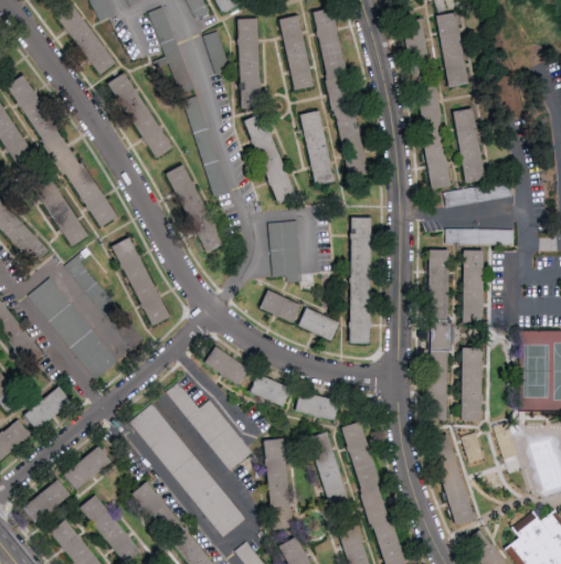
[(107,17),(99,0),(84,0),(93,22),(107,17)]
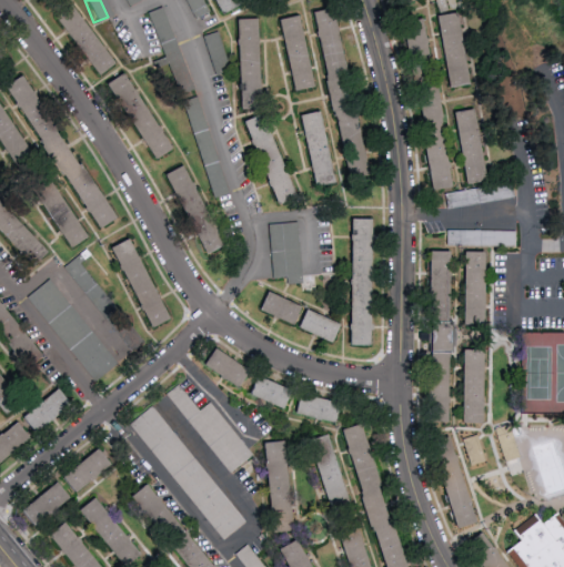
[(199,0),(182,0),(193,18),(205,11),(199,0)]
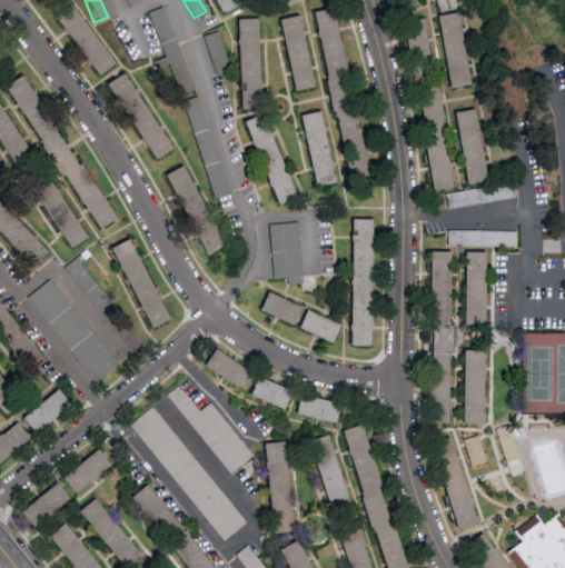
[(240,7),(237,0),(214,0),(220,16),(240,7)]
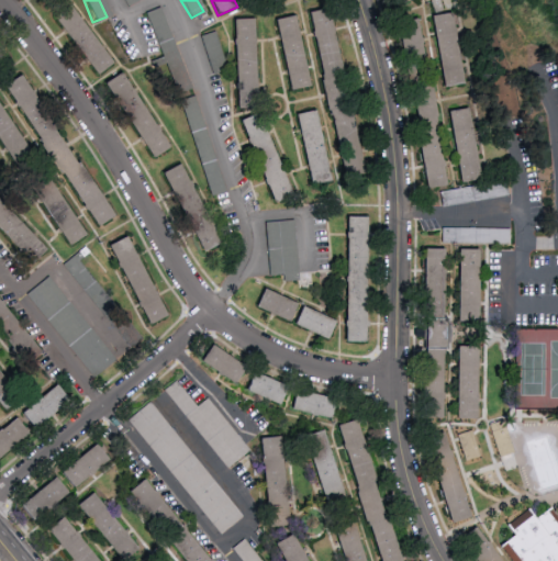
[(98,75),(114,63),(73,3),(56,15),(98,75)]
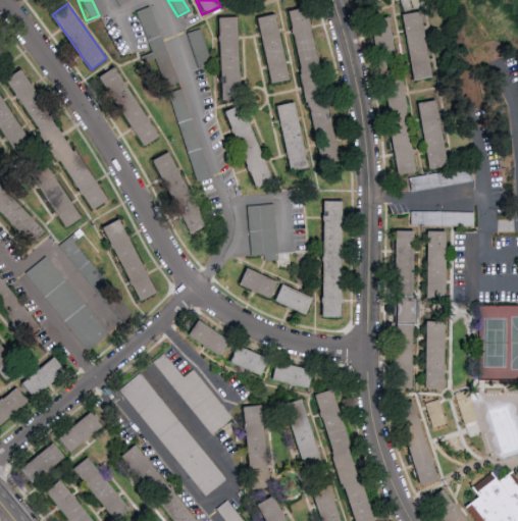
[(290,12),(313,137),(331,134),(309,8),(290,12)]
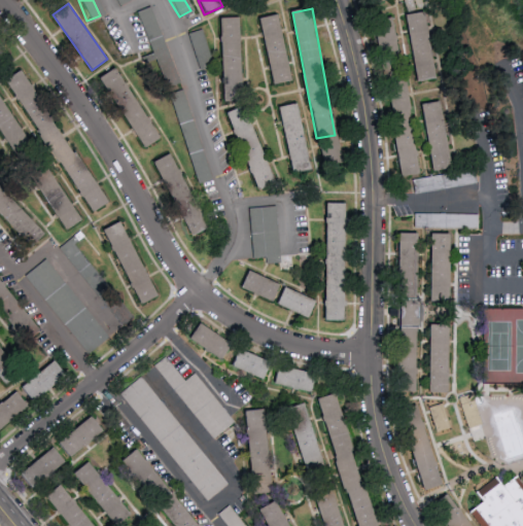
[(416,80),(436,78),(427,12),(408,15),(416,80)]
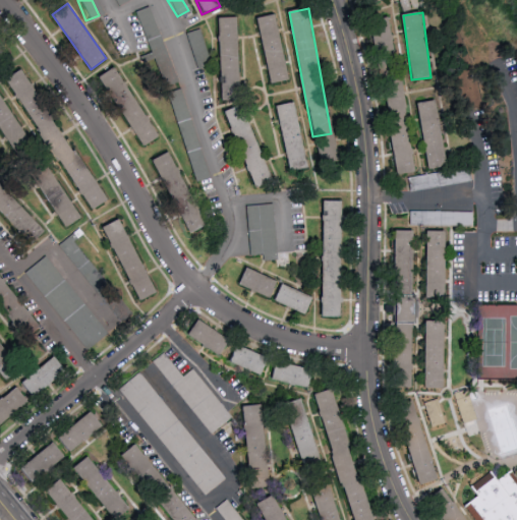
[(289,79),(276,15),(257,19),(271,83),(289,79)]
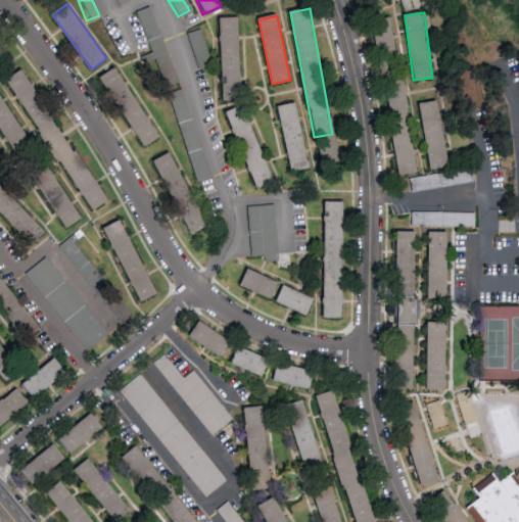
[(219,19),(222,100),(241,99),(238,18),(219,19)]
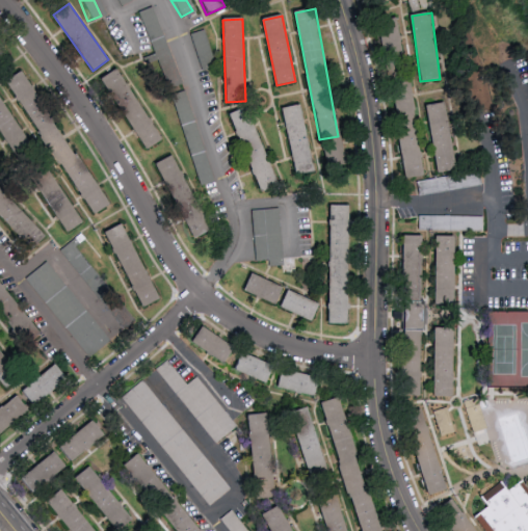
[(211,67),(203,30),(189,33),(198,70),(211,67)]
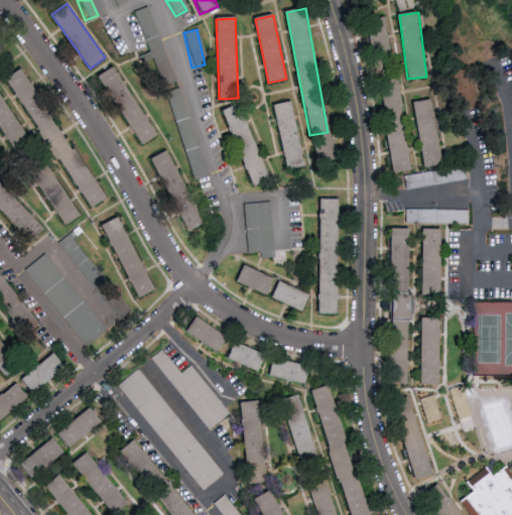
[(156,136),(115,66),(99,75),(139,145),(156,136)]
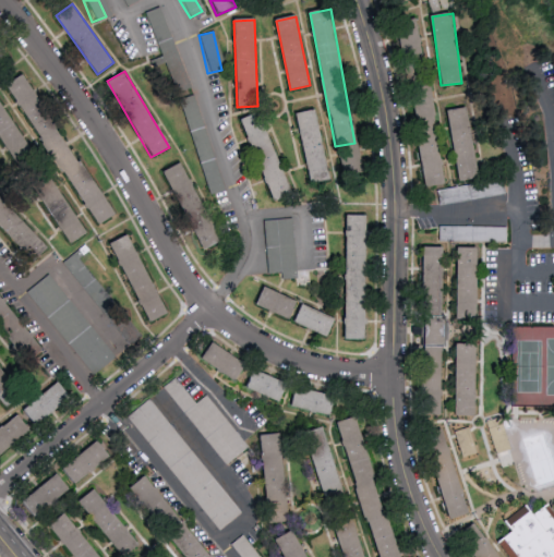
[(95,227),(111,216),(26,72),(9,82),(95,227)]
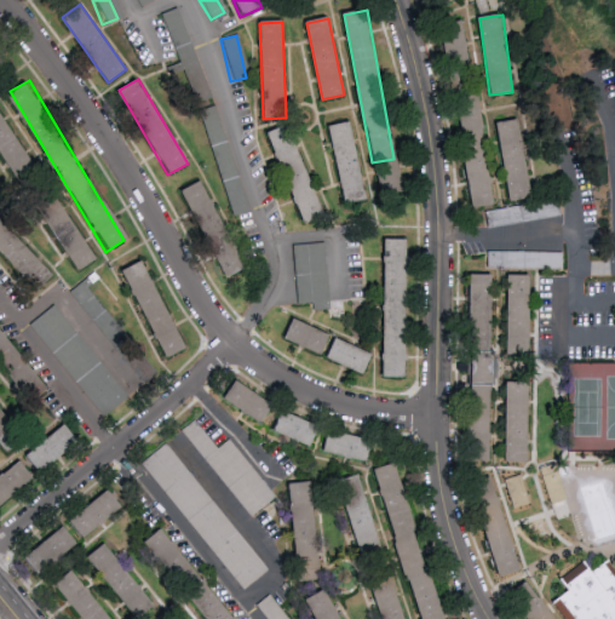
[(0,155),(16,183),(36,172),(0,110),(0,155)]
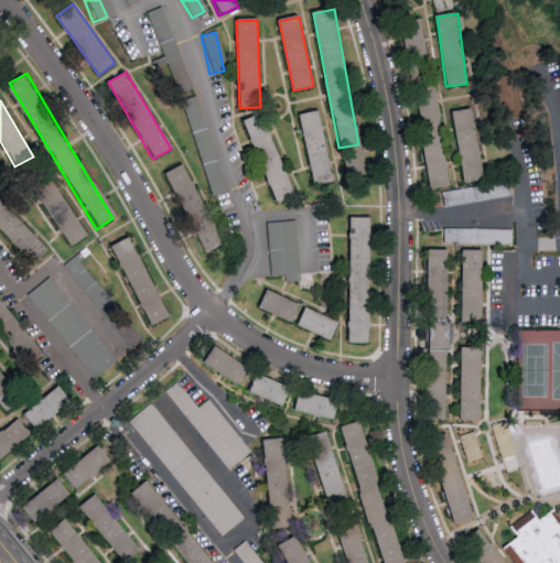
[(451,111),(464,183),(484,180),(472,107),(451,111)]
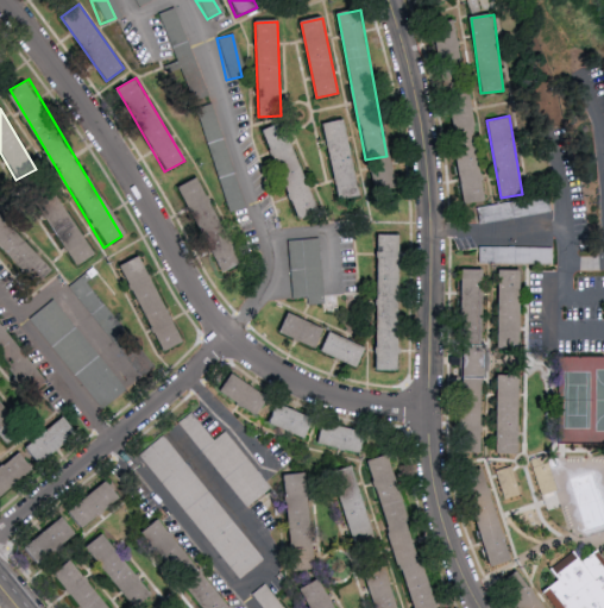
[(345,119),(322,123),(338,199),(359,195),(345,119)]
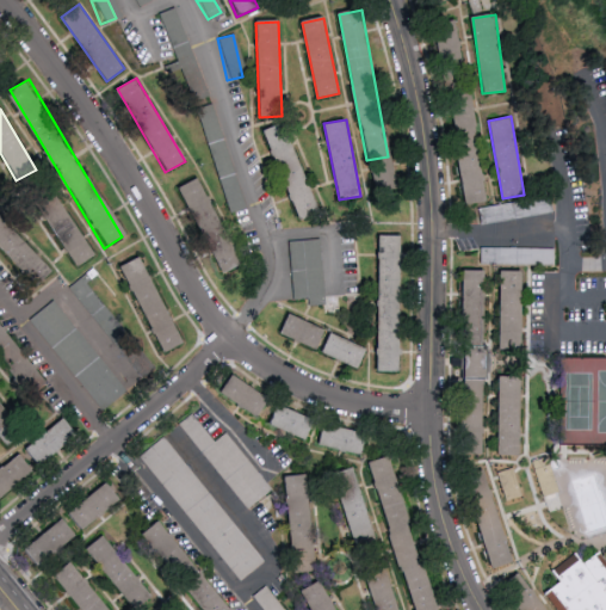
[(266,128),(295,221),(317,214),(288,122),(266,128)]
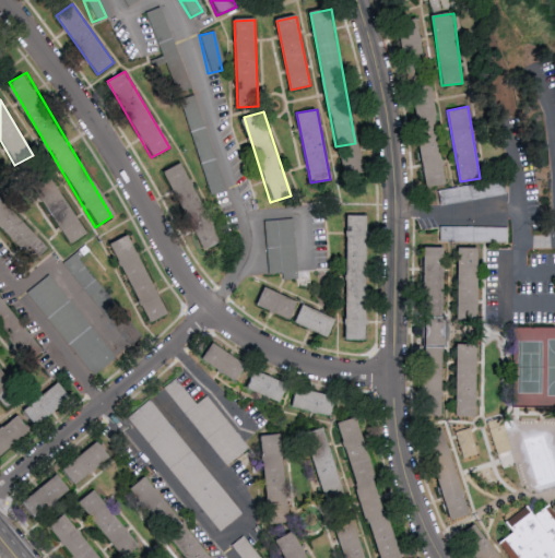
[(418,138),(424,186),(445,183),(439,135),(418,138)]
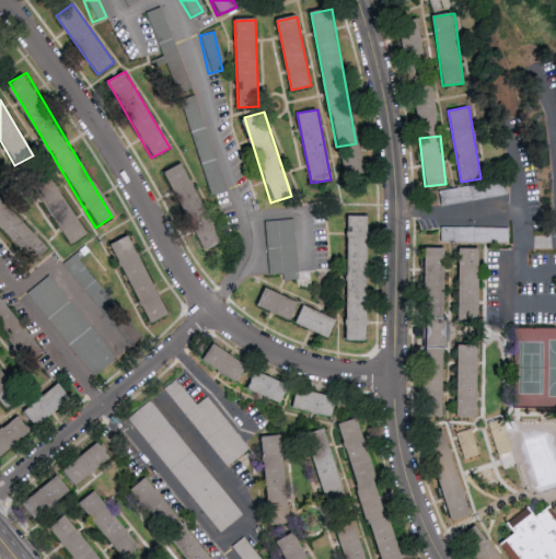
[(342,152),(343,170),(362,169),(361,151),(342,152)]
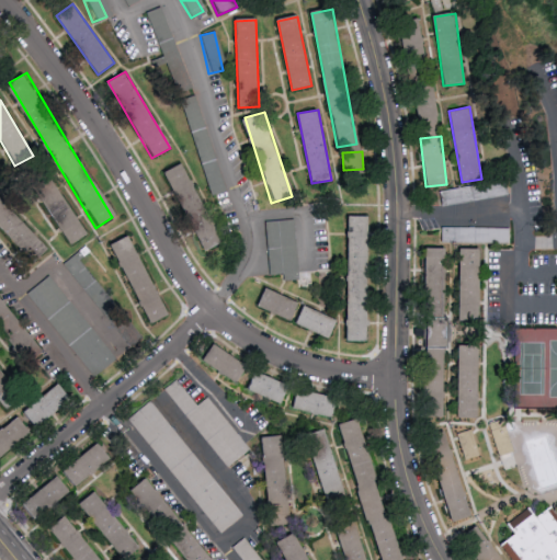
[(165,171),(199,252),(219,244),(184,162),(165,171)]
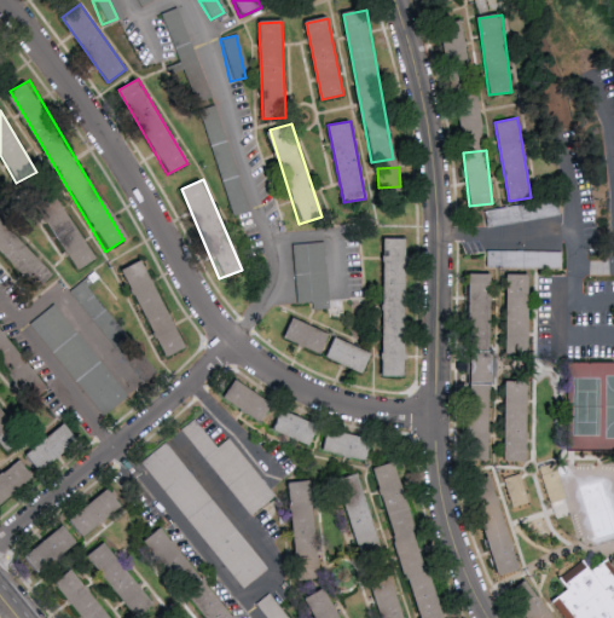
[(487,227),(555,217),(552,200),(484,211),(487,227)]
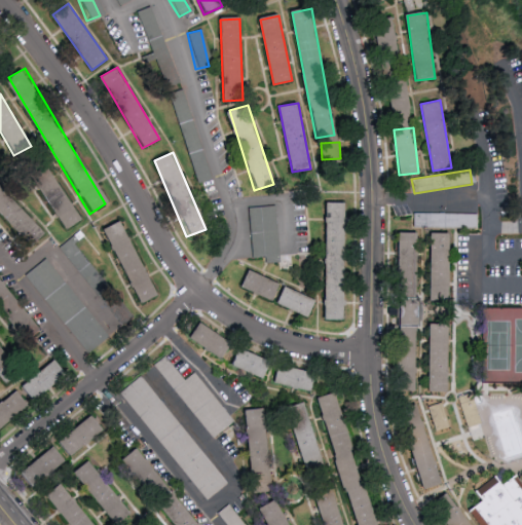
[(31,239),(41,230),(4,189),(0,192),(0,212),(15,229),(20,226),(31,239)]
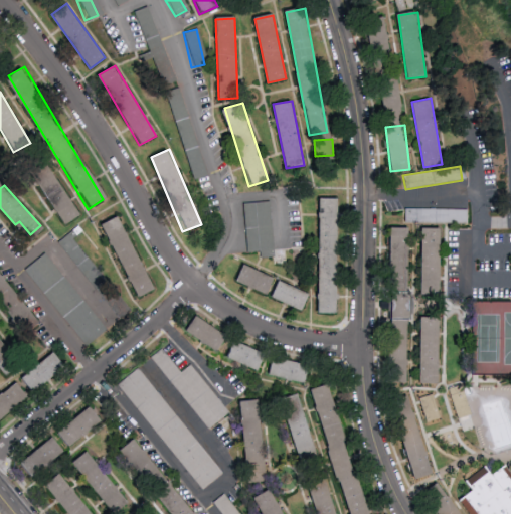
[(339,198),(320,198),(318,313),(337,313),(339,198)]
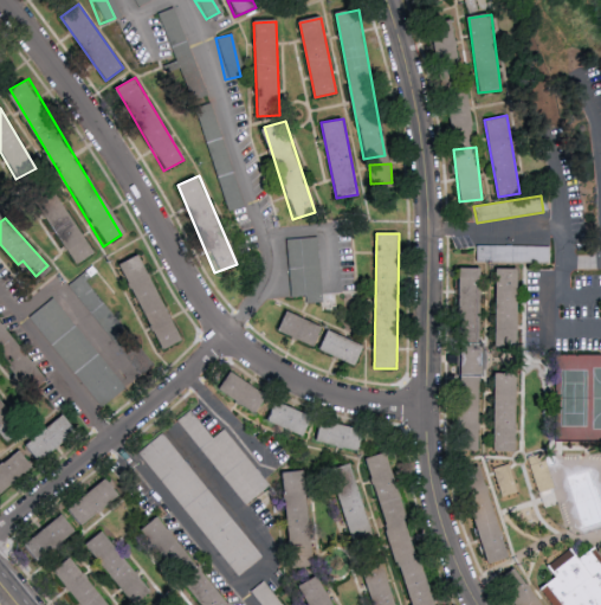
[(285,298),(302,297),(303,303),(318,303),(315,238),(283,239),(285,298)]
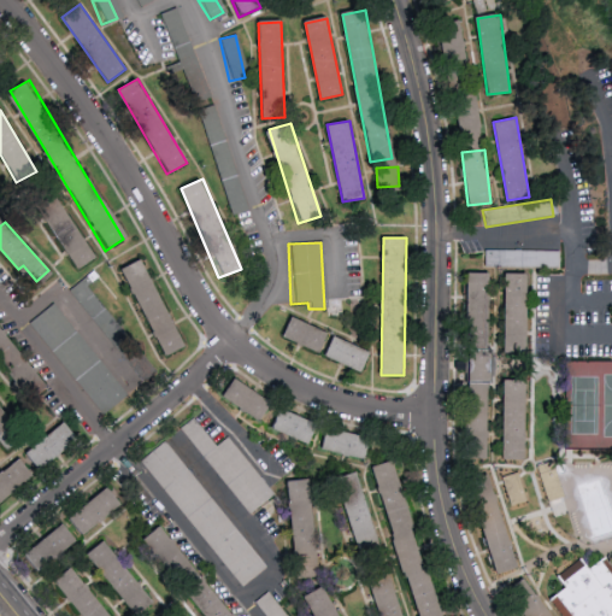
[(482,267),(501,268),(502,251),(482,250),(482,267)]
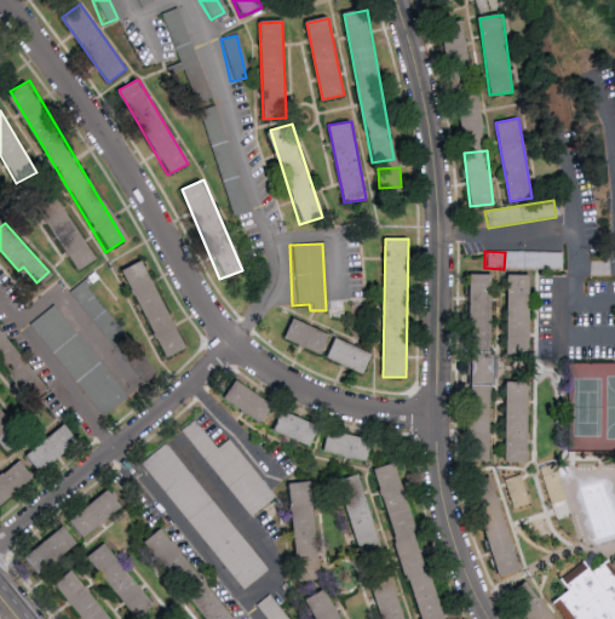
[(539,261),(539,268),(557,269),(558,253),(545,253),(545,261),(539,261)]
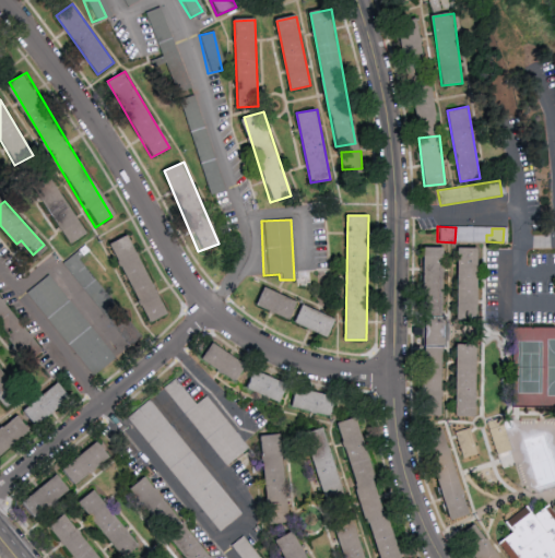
[(167,315),(129,234),(107,245),(145,324),(167,315)]
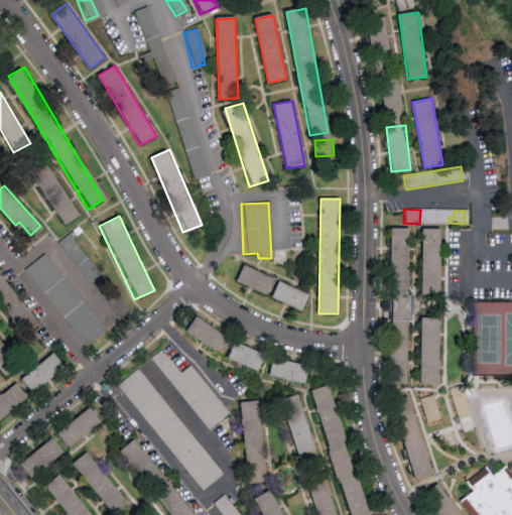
[(408,319),(409,228),(390,228),(389,319),(408,319)]
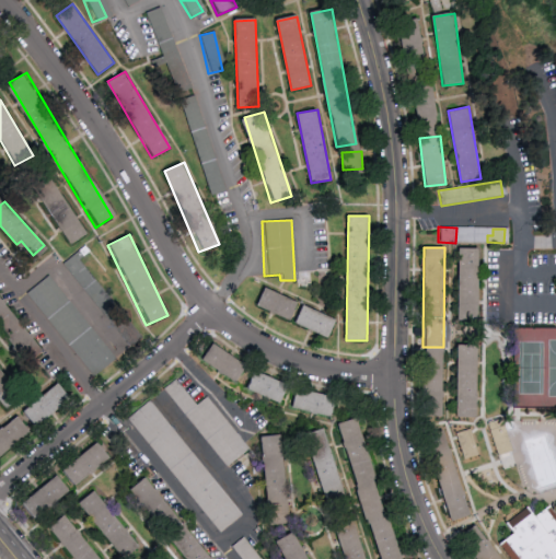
[(458,321),(477,321),(478,248),(458,247),(458,321)]
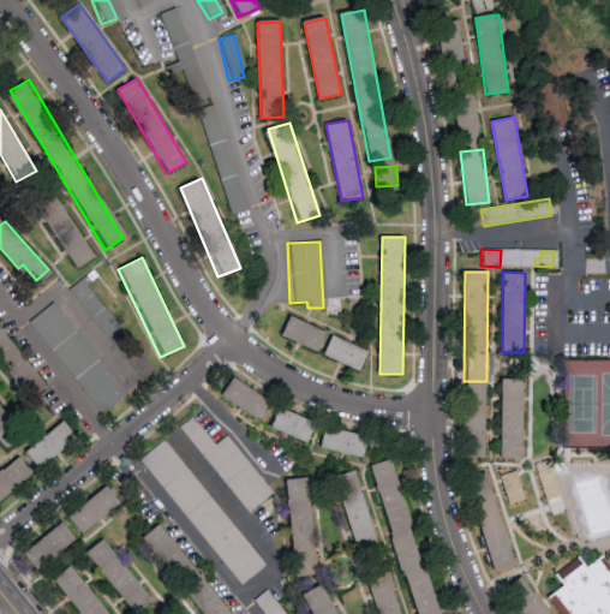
[(117,333),(81,279),(67,288),(103,343),(117,333)]
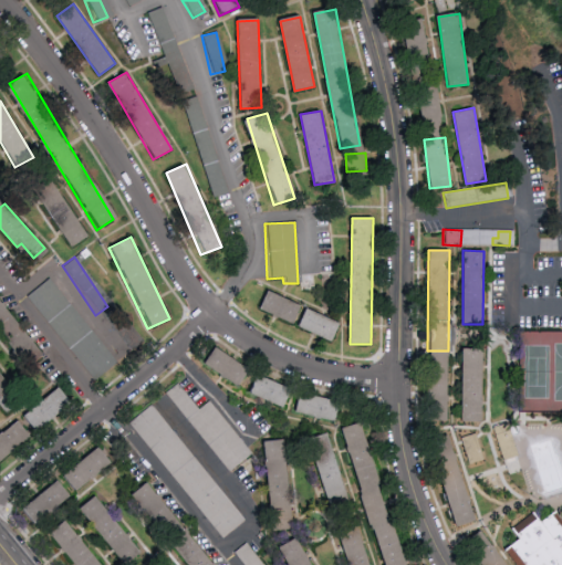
[(24,296),(89,383),(112,365),(48,279),(24,296)]
